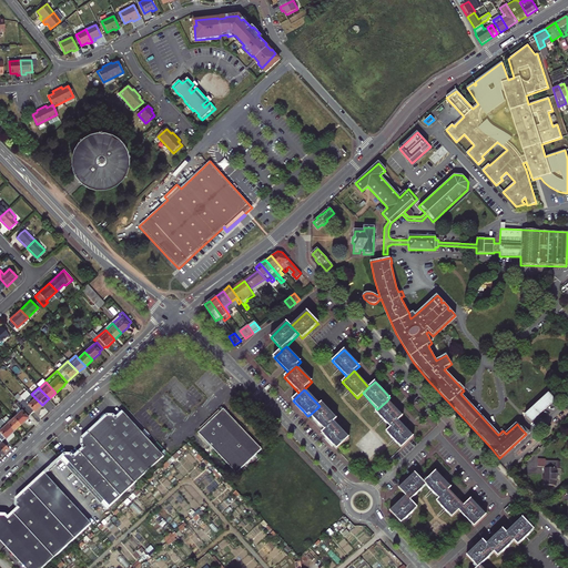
[(22,399),(19,403),(30,415),(33,412),(34,413),(42,405),(31,394),(23,401),(22,399)]
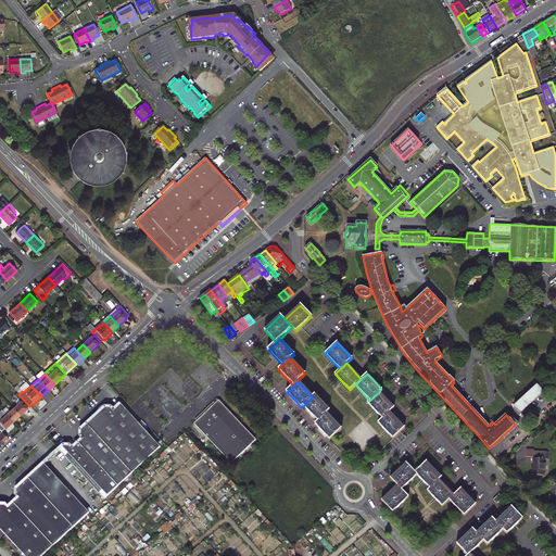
[(514,407),(519,414),(543,392),(542,391),(543,390),(542,388),(541,389),(538,386),(514,407)]
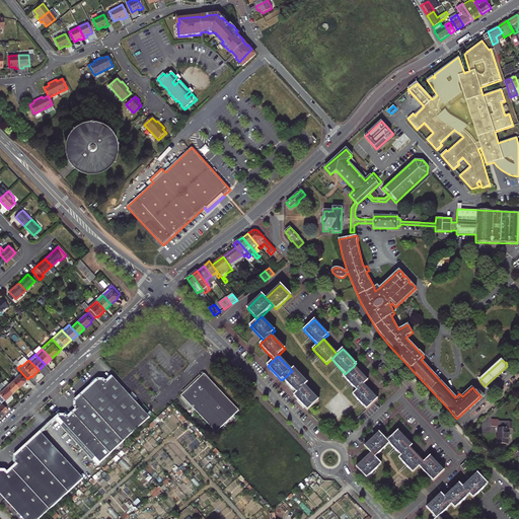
[(19,375),(12,382),(18,389),(25,382),(25,381),(27,379),(17,368),(16,366),(13,369),(19,375)]
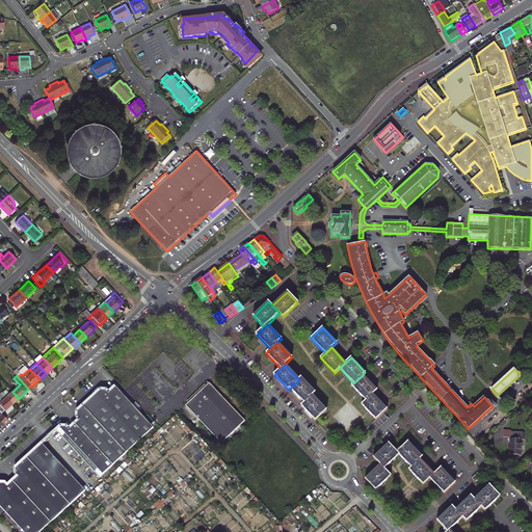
[(363,375),(353,383),(351,386),(366,401),(372,394),(377,390),(363,375)]
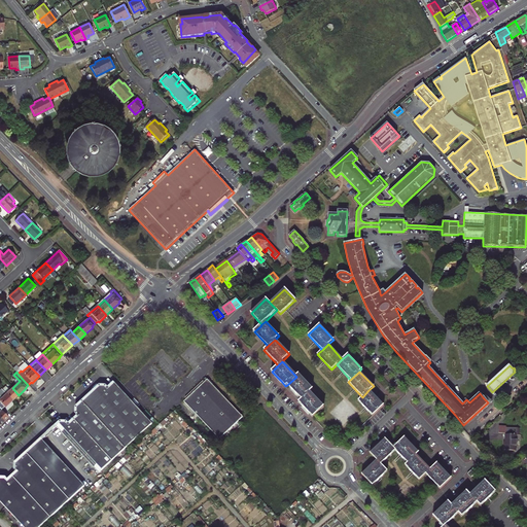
[(313,390),(299,375),(296,377),(287,385),(292,390),(302,399),(310,392),(313,390)]
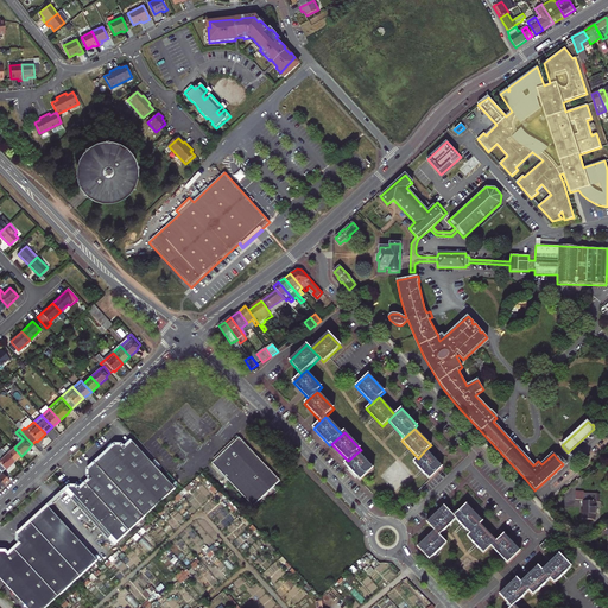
[(279,481),(239,438),(211,464),(252,507),(279,481)]
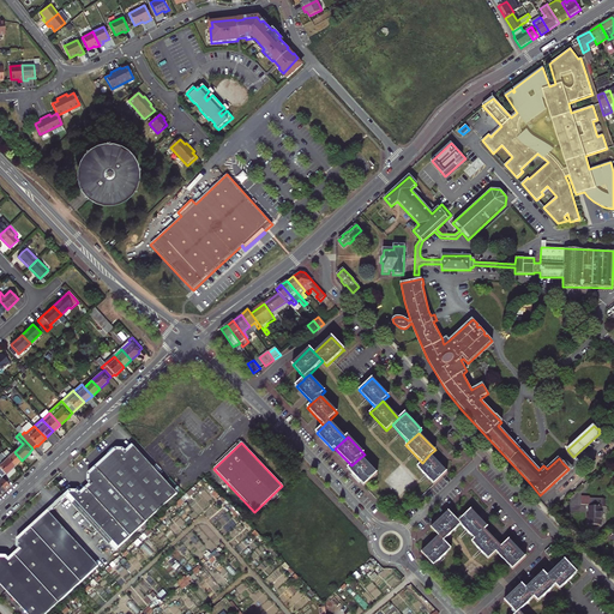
[(215,463),(216,465),(236,446),(235,444),(215,463)]
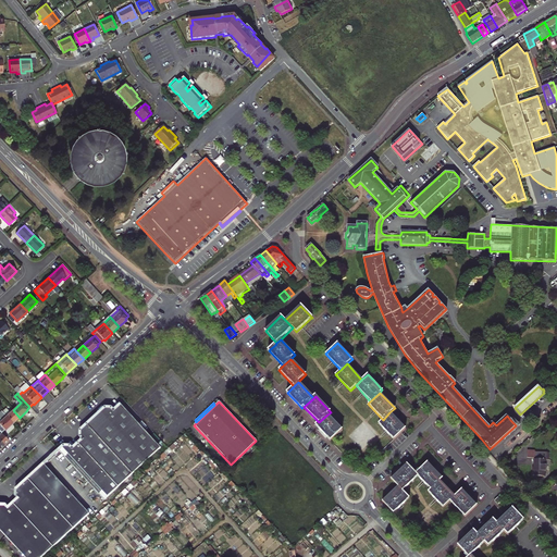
[(65,446),(60,450),(104,500),(161,448),(140,424),(131,424),(132,415),(122,404),(114,410),(112,408),(107,407),(82,430),(82,436),(84,438),(73,449),(71,446),(65,446)]
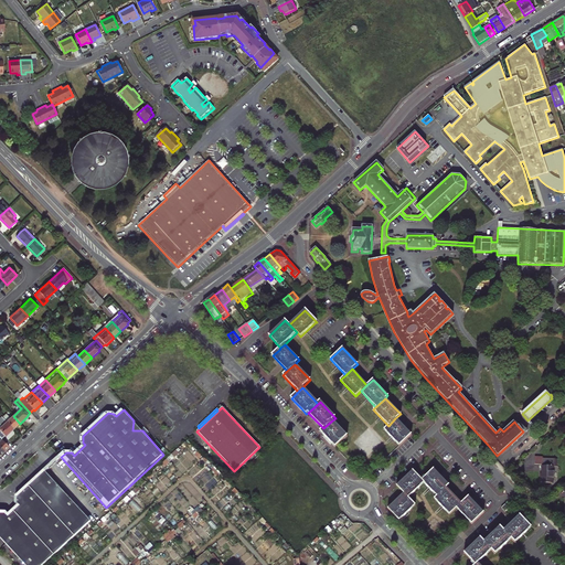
[(20,424),(13,416),(10,418),(8,415),(3,419),(7,422),(13,429),(20,424)]
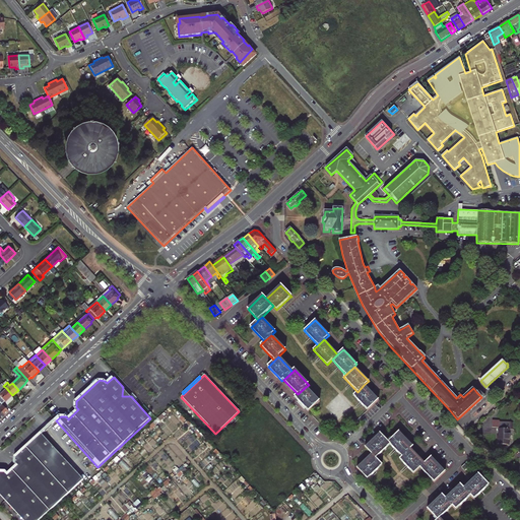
[(378,400),(374,395),(370,391),(364,385),(358,392),(353,396),(368,410),(378,400)]
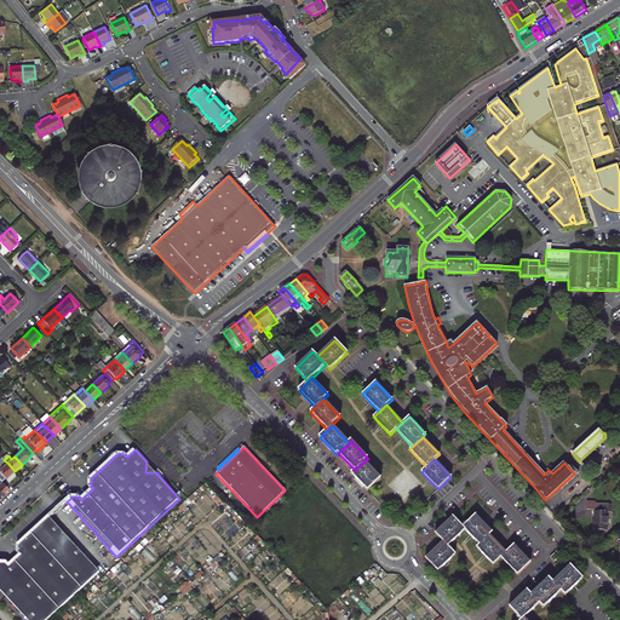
[(156,472),(147,461),(145,472),(156,472)]
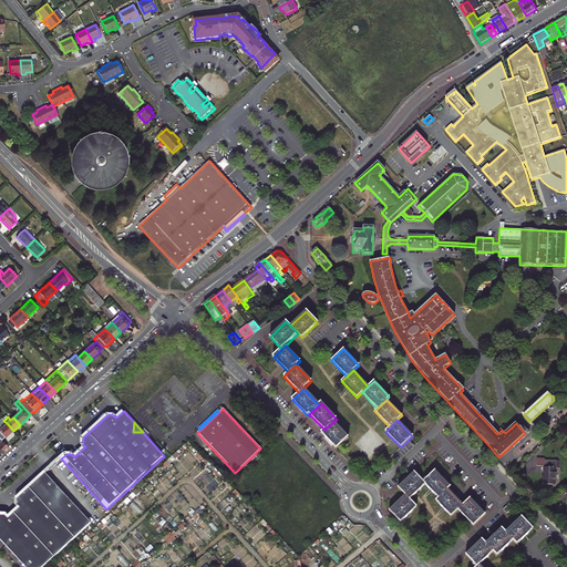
[(349,439),(333,422),(325,430),(322,433),(337,449),(349,439)]
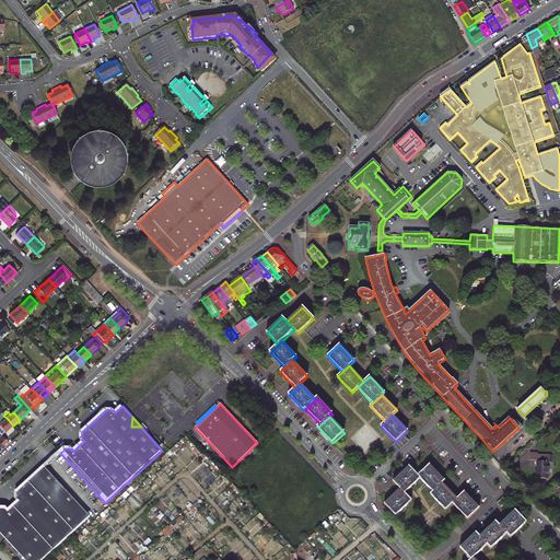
[(7,418),(0,423),(0,434),(1,435),(4,432),(4,433),(13,426),(7,418)]
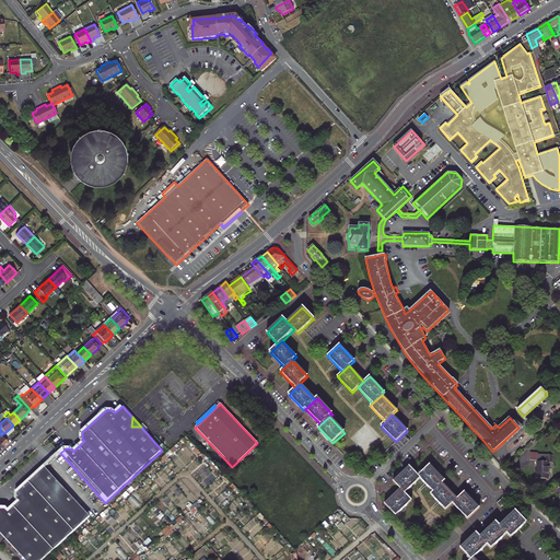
[(515,420),(513,422),(518,428),(505,440),(508,442),(522,428),(515,420)]
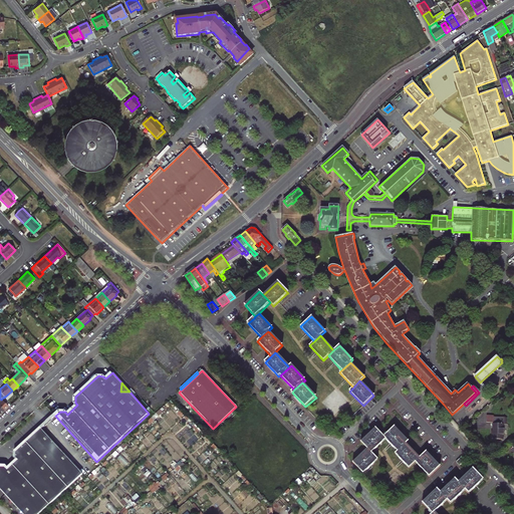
[(508,418),(494,417),(493,433),(491,433),(491,439),(503,440),(504,425),(507,425),(508,418)]
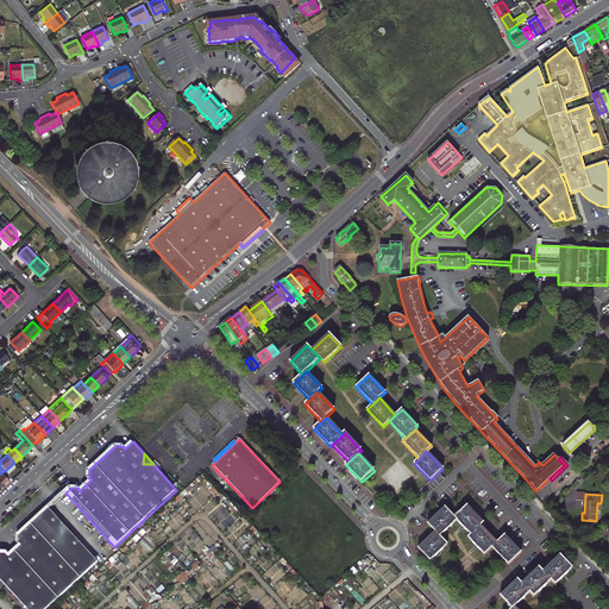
[(457,521),(471,535),(481,526),(483,523),(466,506),(458,514),(454,518),(457,521)]
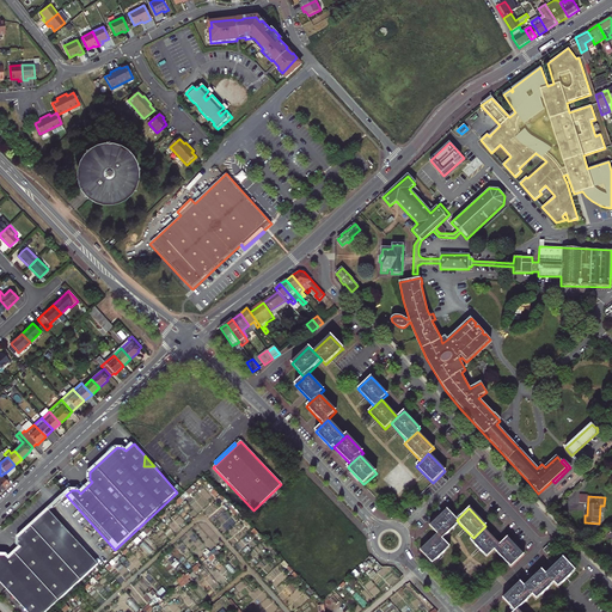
[(46,611),(98,564),(49,510),(18,538),(18,545),(22,548),(8,560),(6,556),(0,555),(0,582),(18,601),(22,603),(24,600),(29,606),(26,607),(26,611),(46,611)]
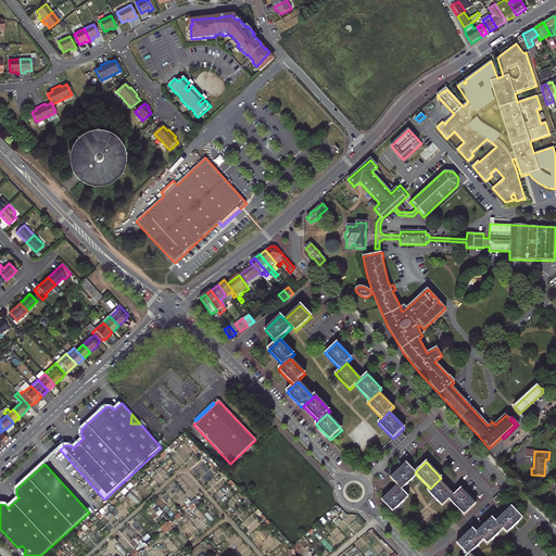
[(406,464),(395,474),(390,479),(397,485),(402,490),(417,476),(415,472),(413,471),(406,464)]
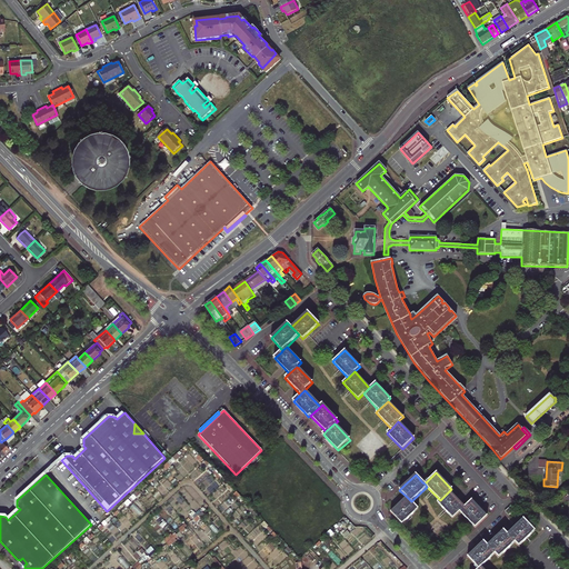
[(451,518),(459,511),(463,507),(459,502),(449,491),(440,500),(437,502),(451,518)]
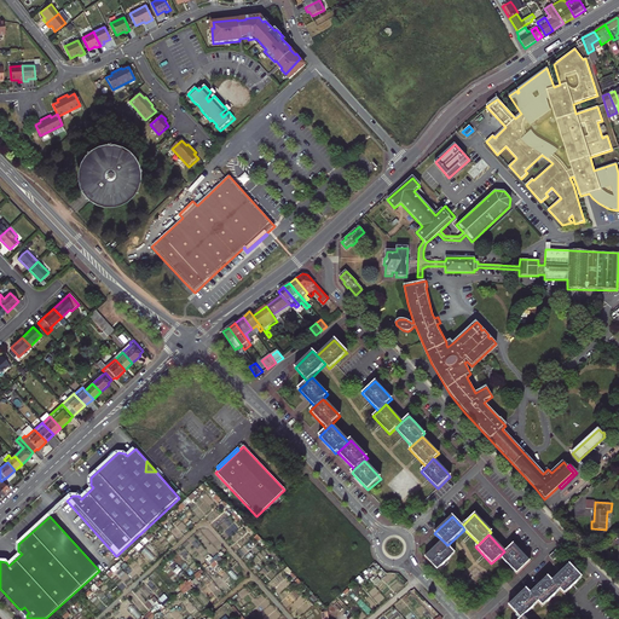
[(424,557),(438,571),(455,554),(447,545),(443,541),(424,557)]
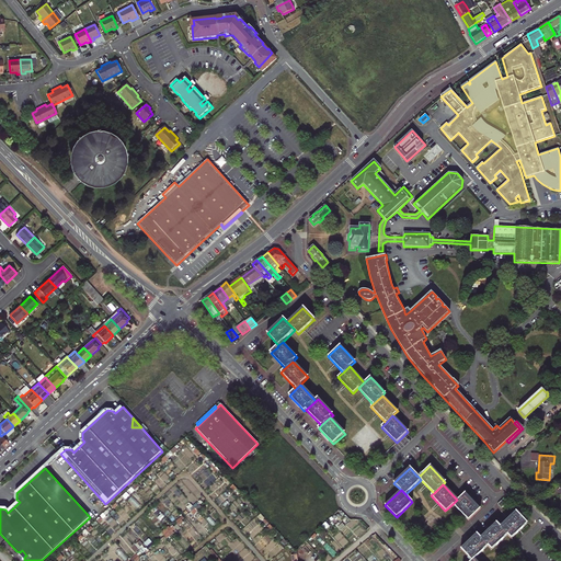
[(453,504),(466,518),(468,521),(480,510),(465,493),(457,500),(453,504)]
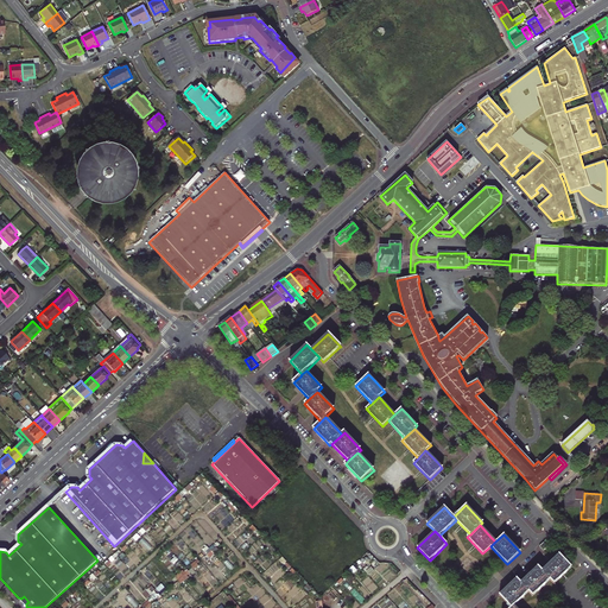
[(546,542),(540,548),(544,552),(550,545),(546,542)]
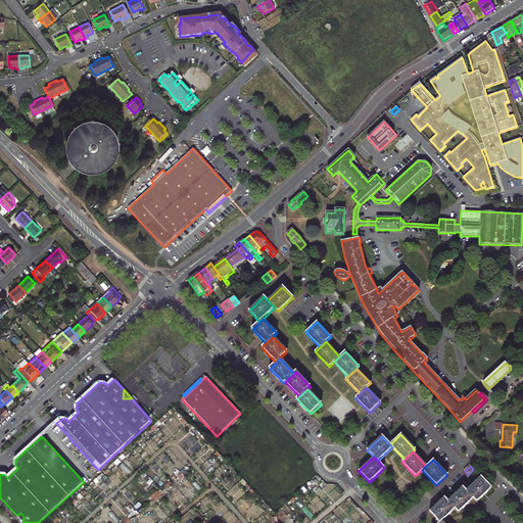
[(481,477),(471,487),(466,491),(474,500),(476,503),(491,488),(481,477)]
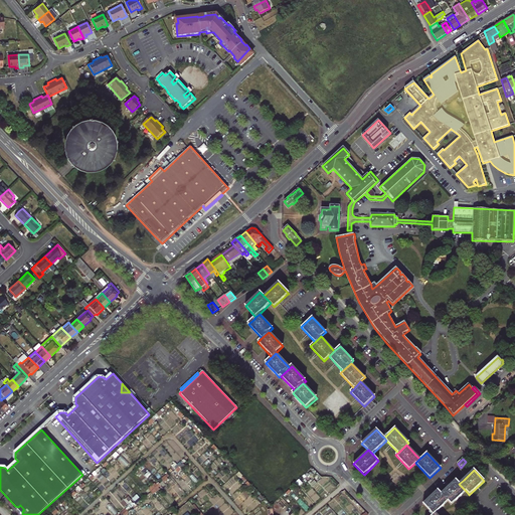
[(158,481),(149,488),(154,493),(163,486),(158,481)]
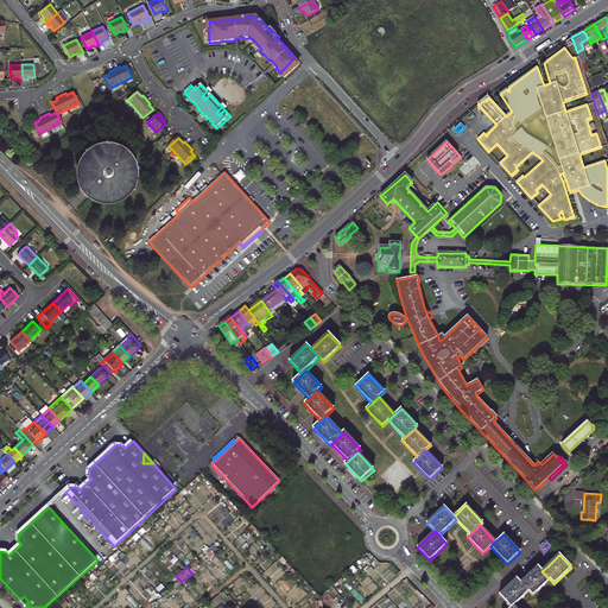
[(521,584),(529,593),(533,597),(551,581),(542,571),(538,568),(521,584)]
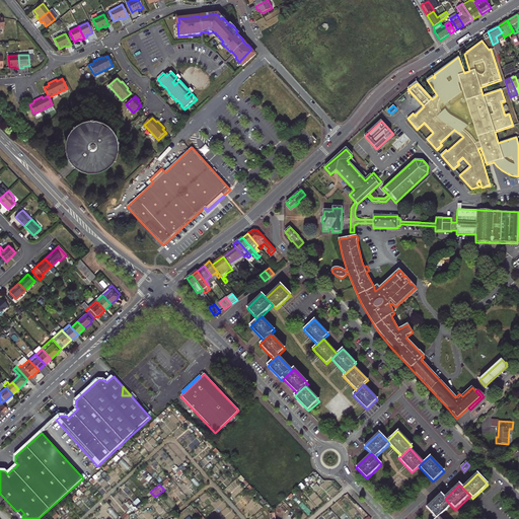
[(451,506),(445,499),(442,496),(427,509),(433,516),(436,518),(437,518),(439,517),(451,506)]
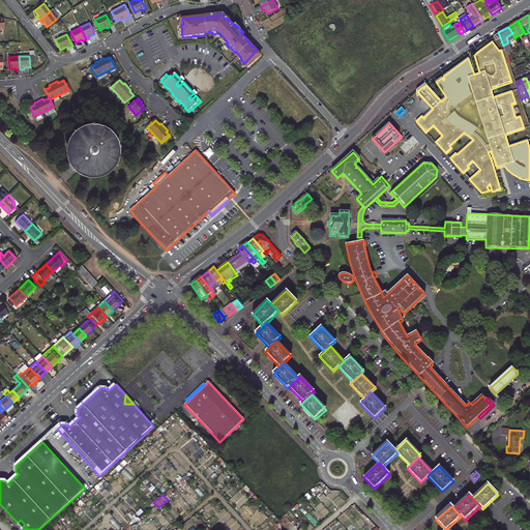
[(19,522),(16,521),(23,529),(23,526),(25,525),(21,520),(19,522)]
